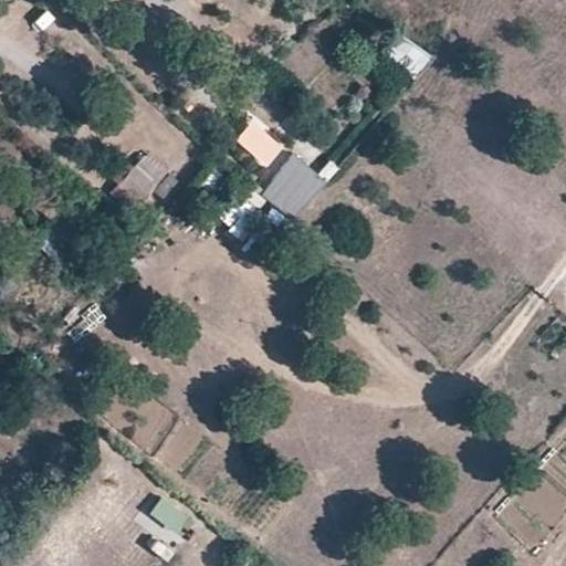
[(419,75),(432,56),(404,37),(390,55),(419,75)]
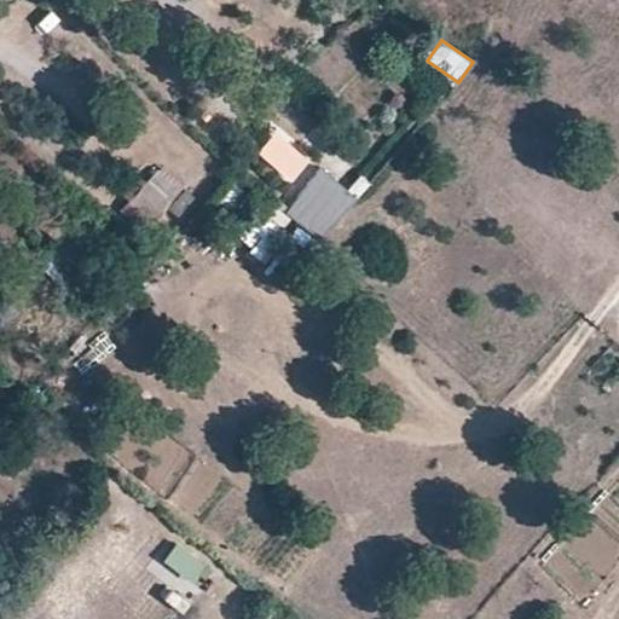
[(276,131),(254,156),(291,187),(312,163),(276,131)]
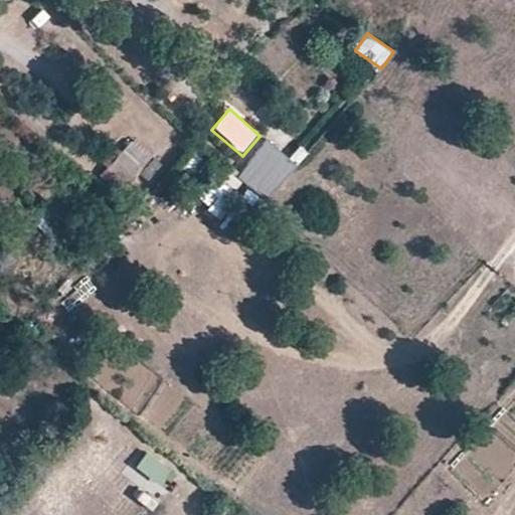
[(112,165),(131,181),(152,156),(133,140),(112,165)]
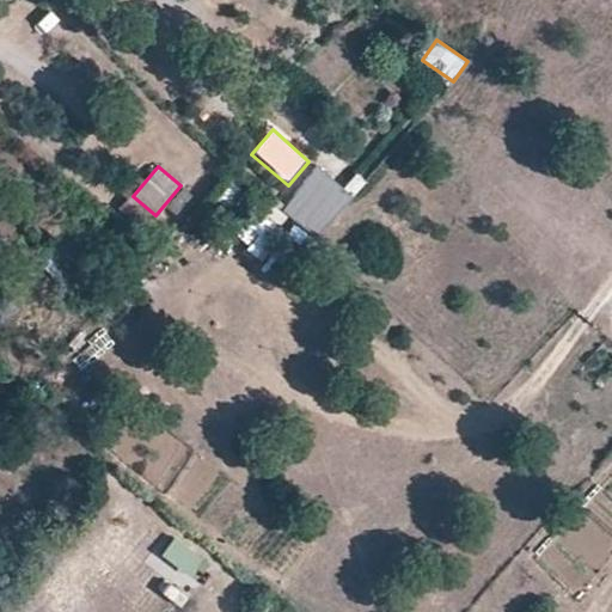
[(312,167),(283,214),(324,238),(353,193),(312,167)]
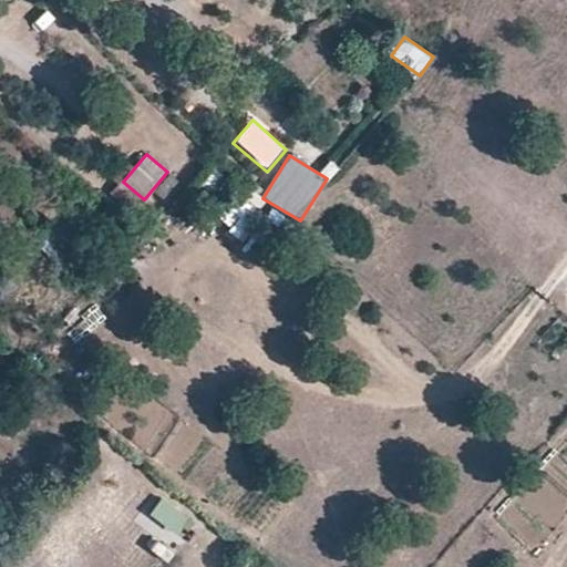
[(249,234),(264,198),(240,188),(225,224),(249,234)]
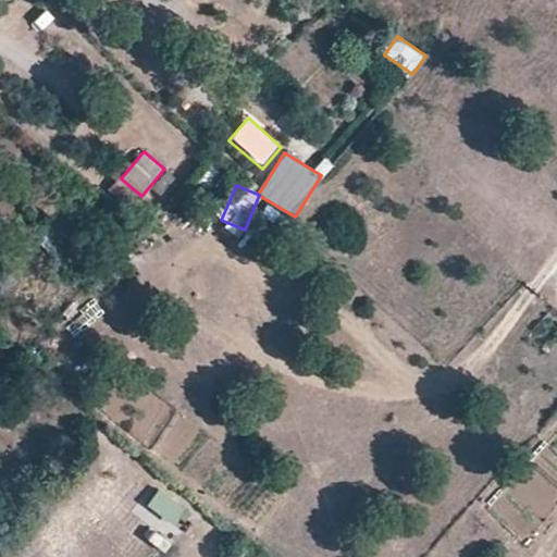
[(258,242),(281,218),(270,208),(247,232),(258,242)]
